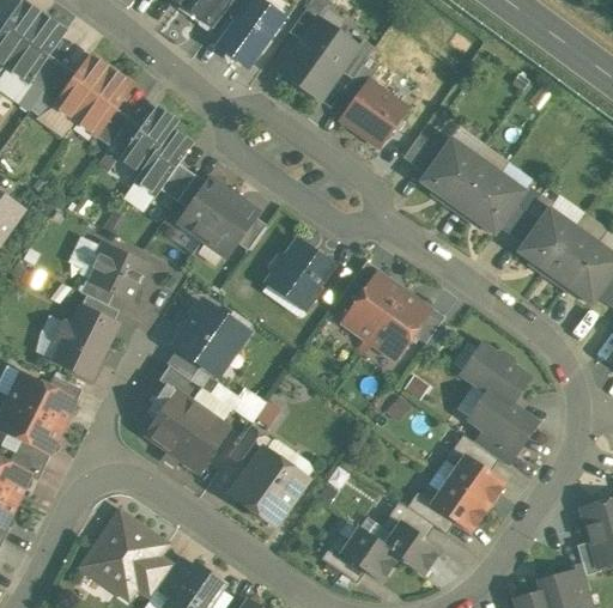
[(6,22),(0,30),(0,59),(7,65),(43,13),(24,0),(20,0),(6,22)]
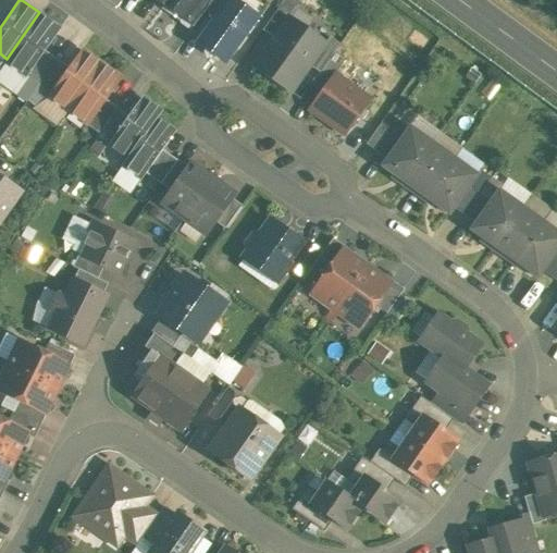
[(164,0),(163,1),(181,13),(183,15),(193,0),(164,0)]
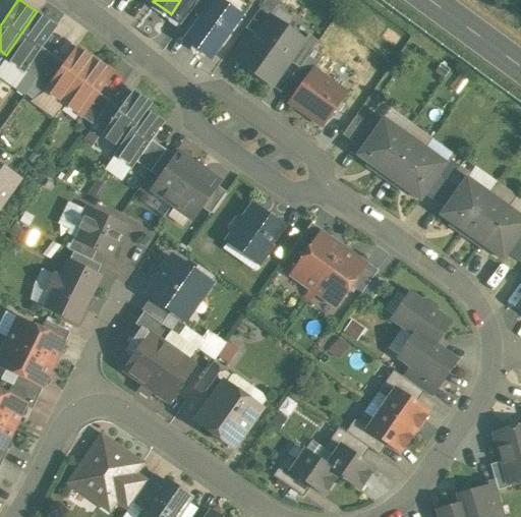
[(180,0),(171,14),(169,12),(169,13),(180,21),(190,8),(195,0),(180,0)]
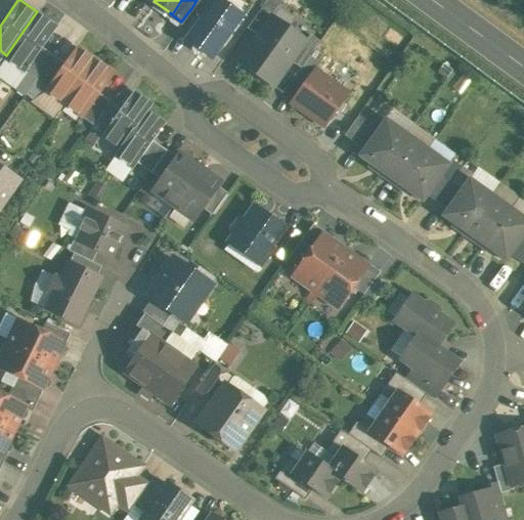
[(214,0),(202,16),(187,37),(211,53),(239,13),(220,0),(214,0)]
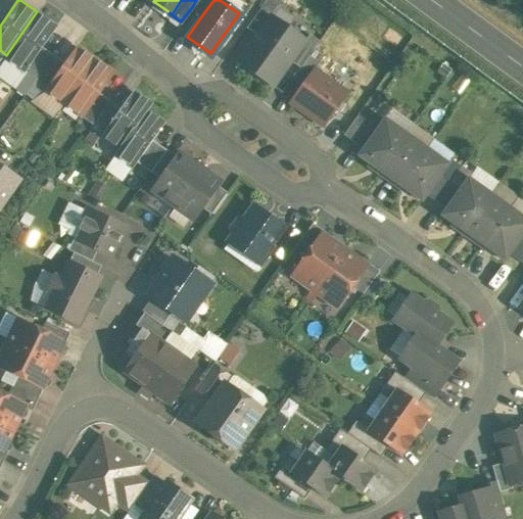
[(196,0),(191,8),(201,16),(214,0),(196,0)]
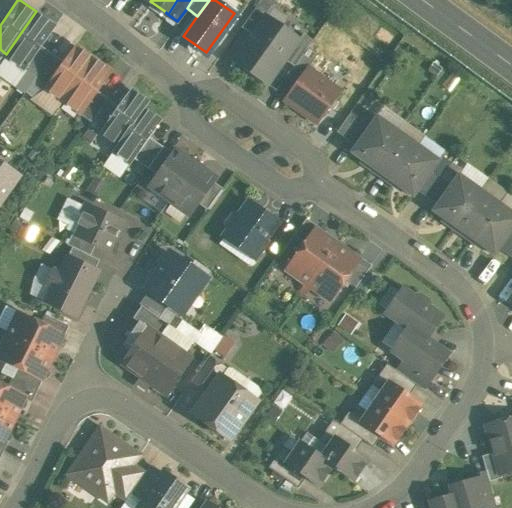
[(254,5),(240,24),(252,32),(265,13),(254,5)]
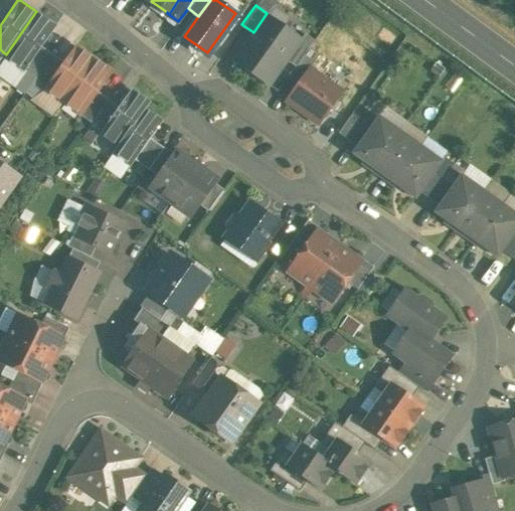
[(36,11),(6,54),(24,67),(40,43),(54,24),(36,11)]
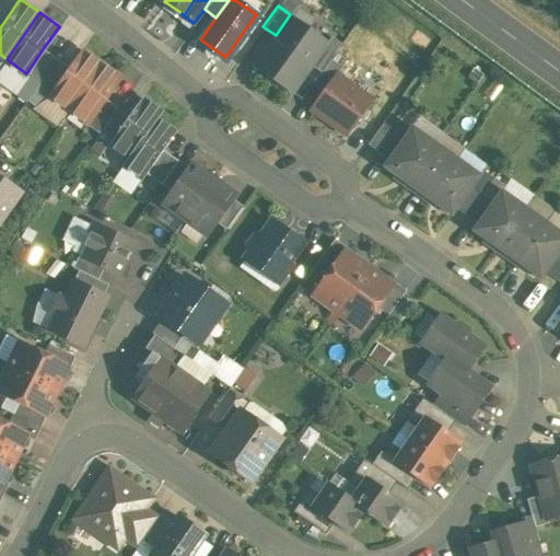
[(326,39),(290,14),(276,35),(255,64),(291,90),(326,39)]
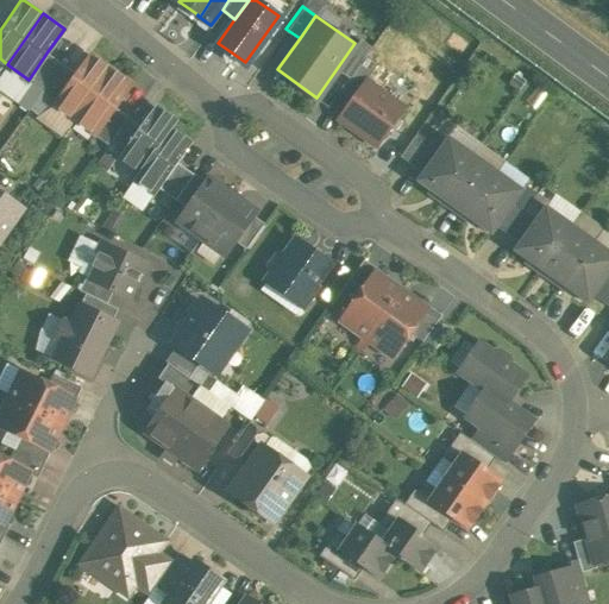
[(48,51),(29,80),(42,89),(62,62),(48,51)]
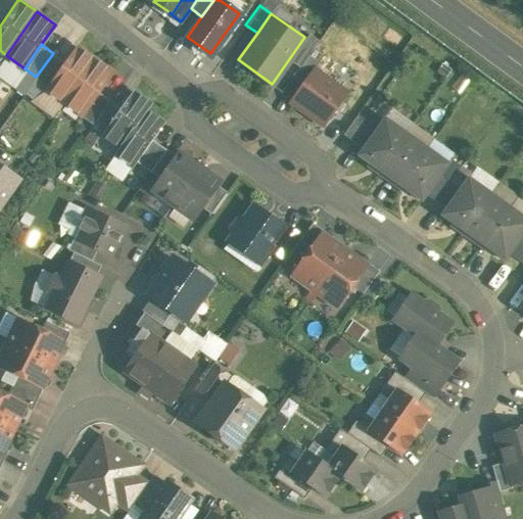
[(48,85),(46,88),(64,100),(95,57),(77,45),(48,85)]
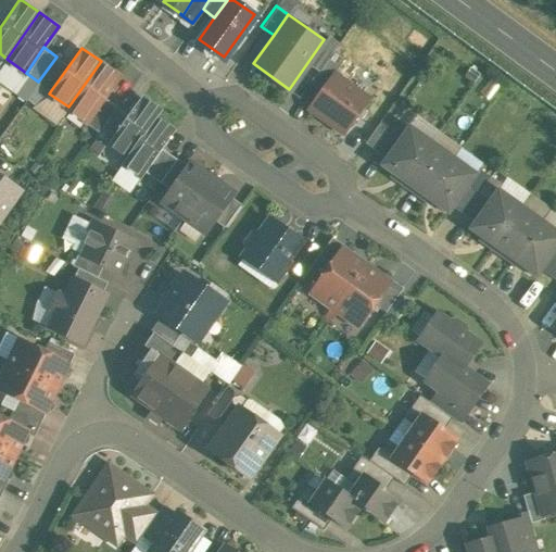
[(333,49),(312,80),(321,88),(333,72),(344,55),(333,49)]
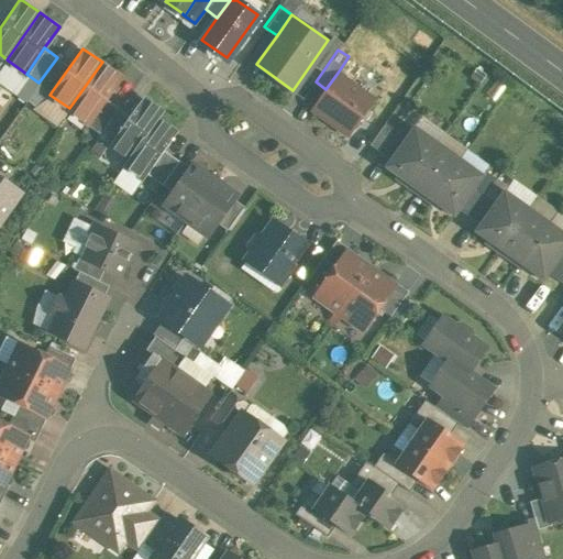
[(57,57),(39,83),(52,91),(69,66),(57,57)]
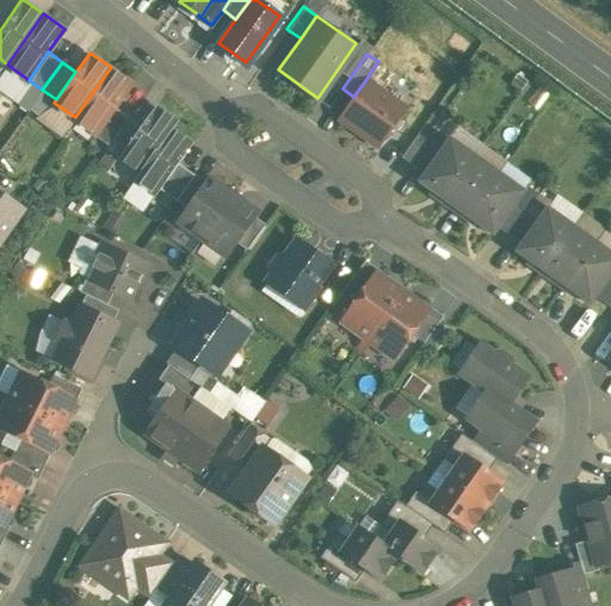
[(111,67),(75,117),(96,133),(116,105),(131,82),(111,67)]
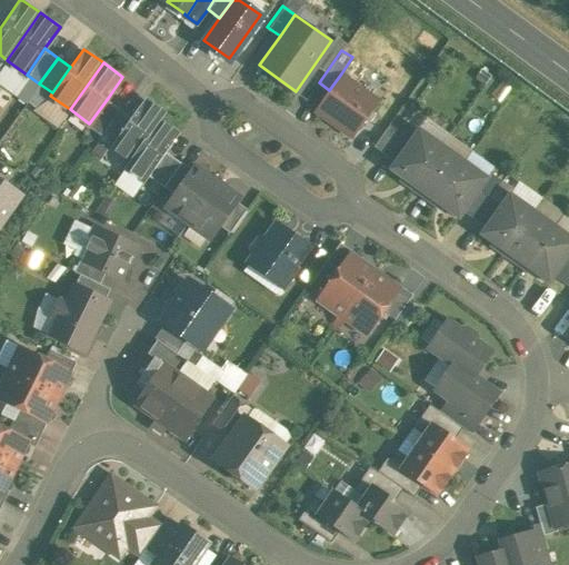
[(329,90),(317,108),(332,119),(333,117),(353,131),(363,117),(365,118),(370,117),(373,112),(372,107),(371,106),(377,99),(341,73),(329,90)]
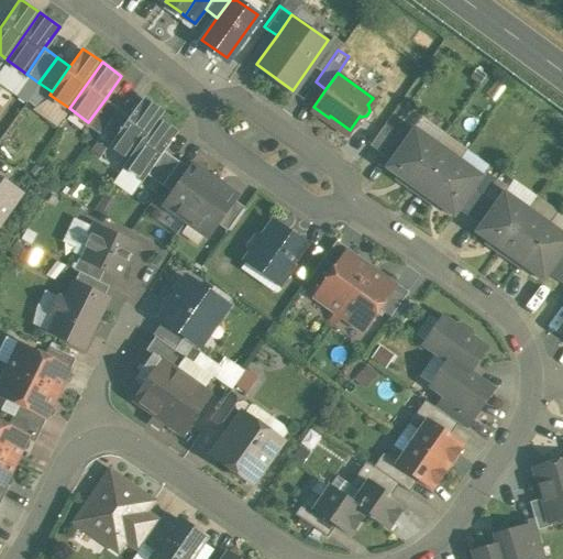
[(112,140),(110,143),(129,156),(157,117),(163,110),(143,96),(130,113),(112,140)]
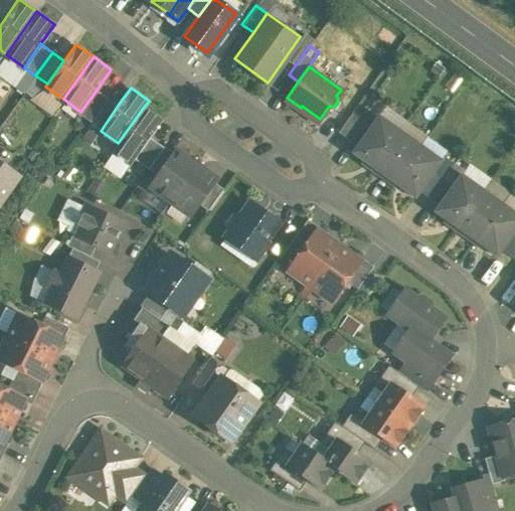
[(98,89),(80,112),(93,121),(109,97),(98,89)]
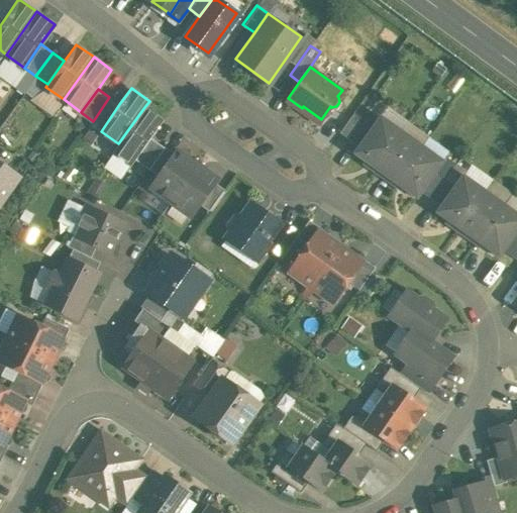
[(109,97),(93,121),(103,128),(119,104),(109,97)]
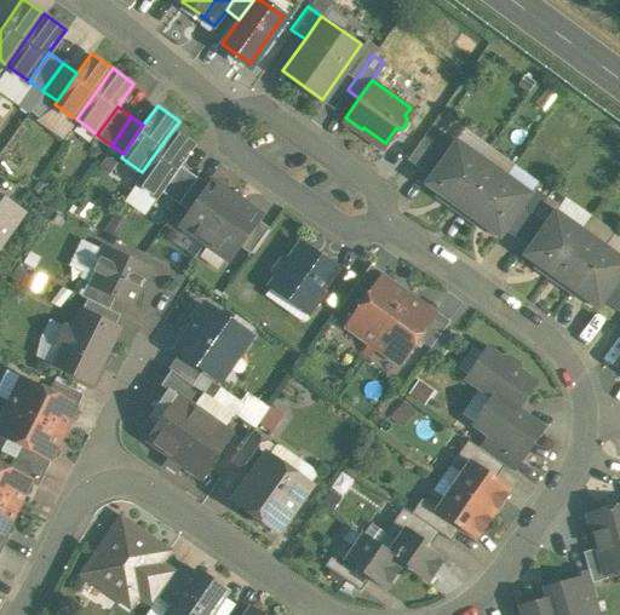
[(173,128),(142,172),(136,179),(158,195),(181,164),(194,144),(173,128)]
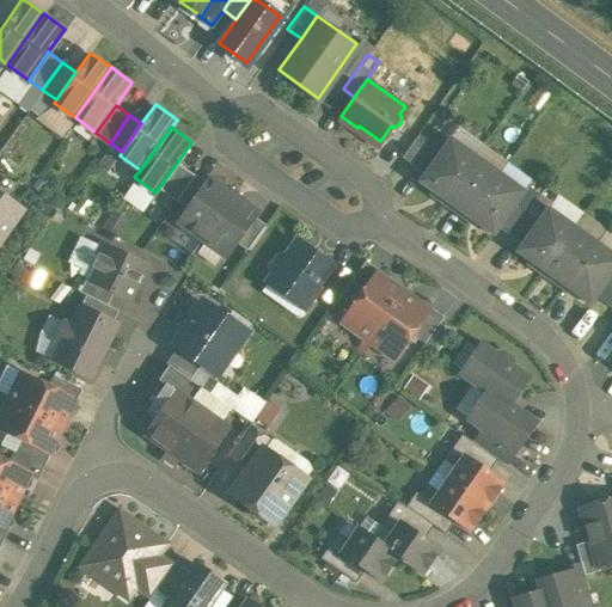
[(418,132),(402,154),(424,171),(441,148),(418,132)]
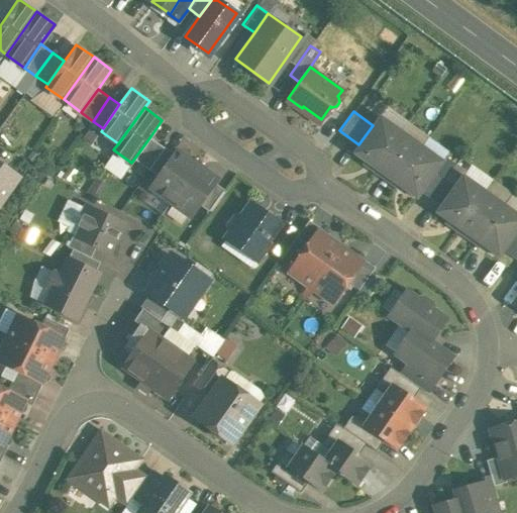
[(358,144),(353,151),(371,163),(369,166),(373,169),(401,129),(380,114),(373,125),(358,144)]
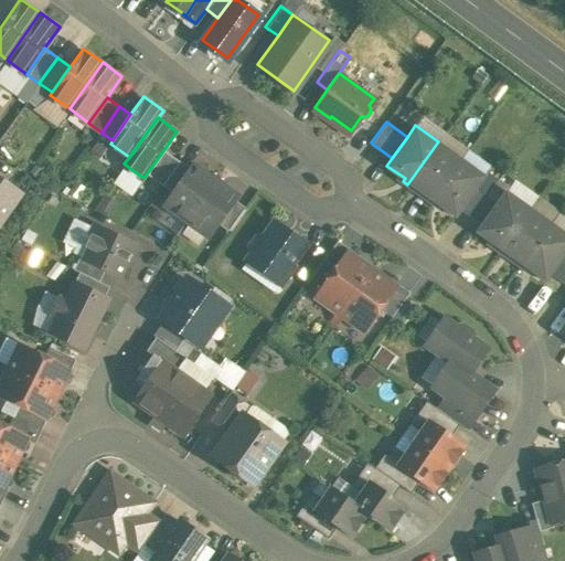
[(438,141),(407,184),(413,188),(414,186),(432,197),(432,198),(460,158),(438,141)]
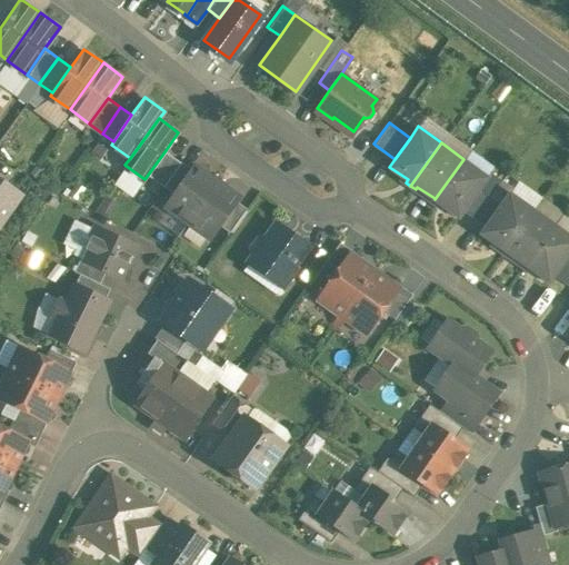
[(166,150),(149,174),(163,184),(165,184),(180,160),(166,150)]
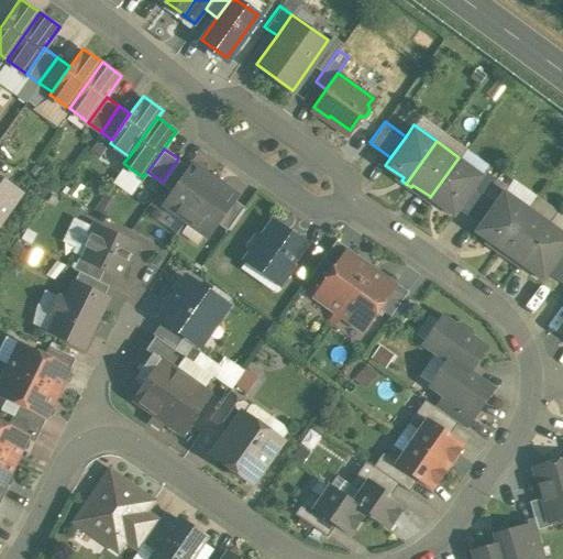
[(459,157),(430,197),(430,196),(428,199),(433,203),(435,200),(453,214),(474,185),(482,173),(459,157)]
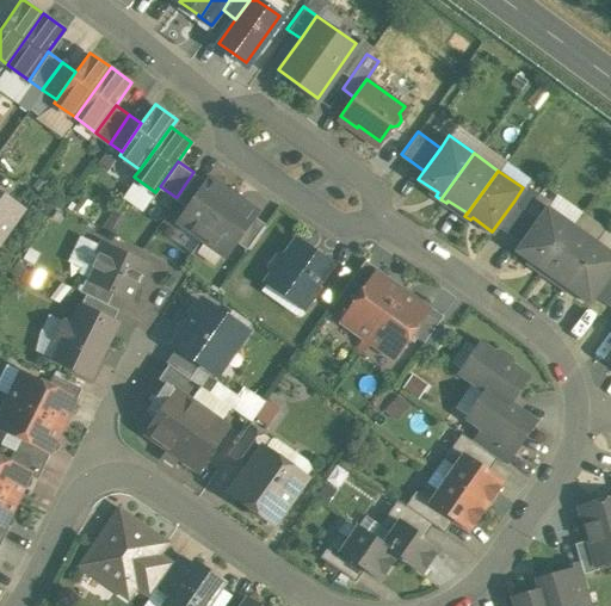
[(193,172),(177,197),(187,205),(207,180),(195,172),(193,172)]
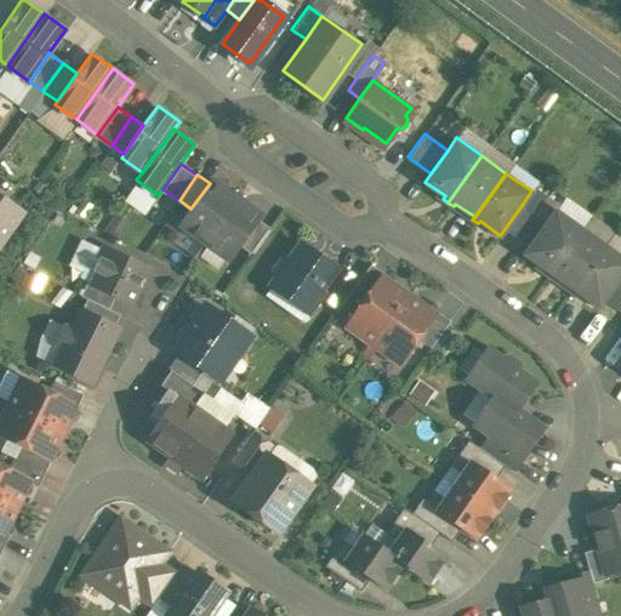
[(191,209),(182,222),(205,239),(237,195),(212,178),(210,183),(191,209)]
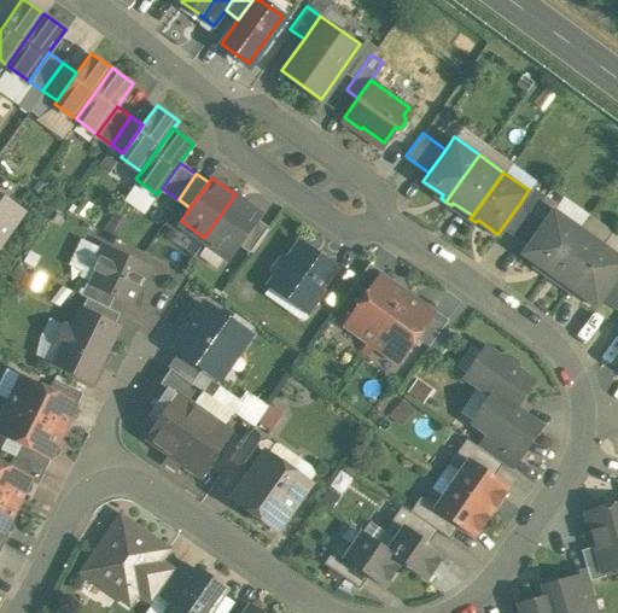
[(0,238),(21,209),(0,194),(0,238)]
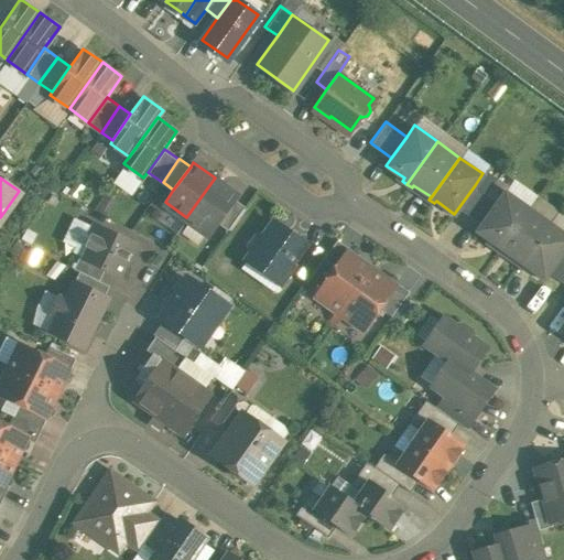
[(236,193),(215,178),(186,217),(208,233),(234,197),(236,193)]
